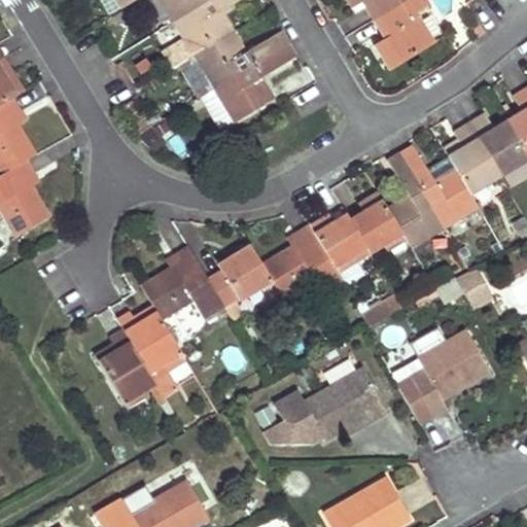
[(238,0),(208,0),(175,21),(182,33),(160,46),(170,63),(192,49),(195,55),(235,30),(222,10),(238,0)]
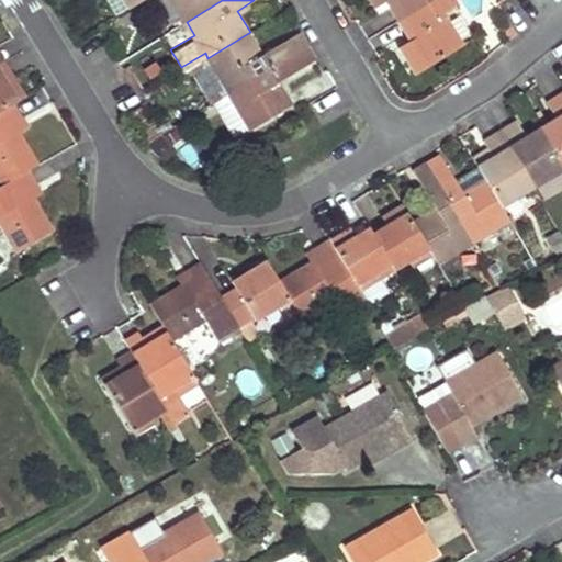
[(172,0),(187,22),(222,0),(172,0)]
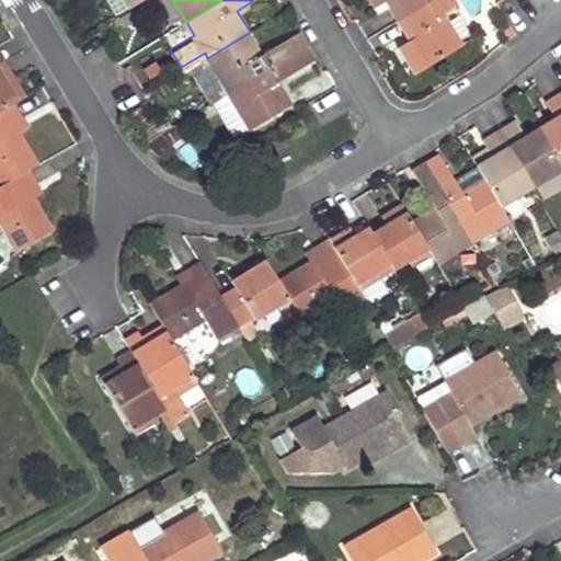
[(370,0),(375,7),(387,0),(398,21),(427,3),(425,0),(370,0)]
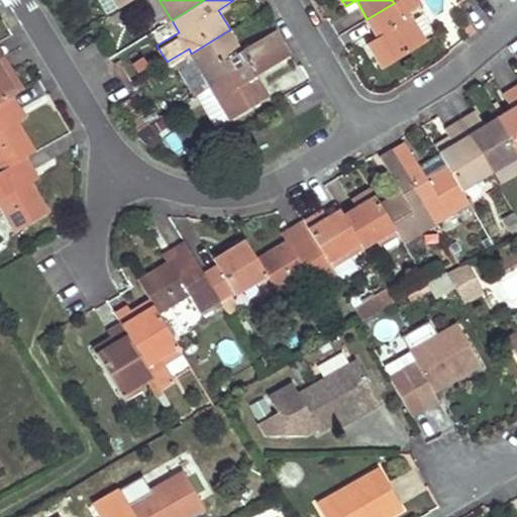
[(416,0),(399,0),(394,3),(367,19),(378,36),(369,42),(383,67),(427,41),(412,16),(410,12),(420,6),(416,0)]
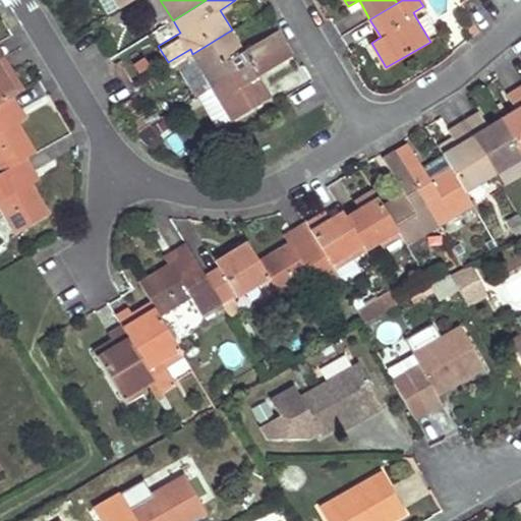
[(232,30),(192,54),(212,87),(285,41),(278,31),(244,51),(232,30)]
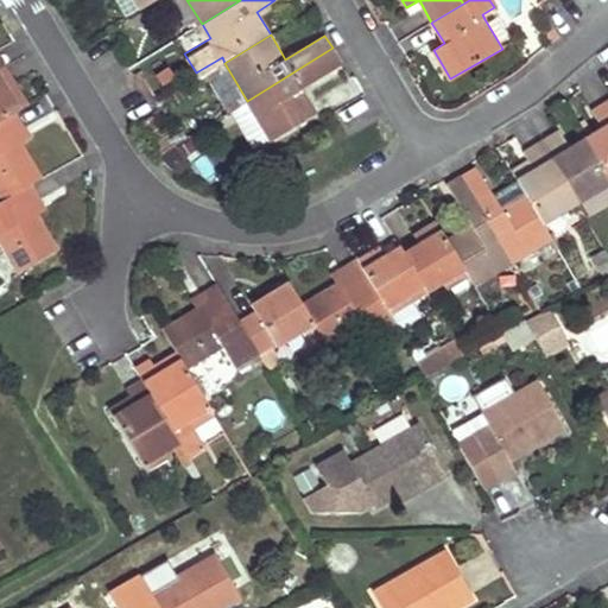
[(333,48),(247,101),(272,140),(318,113),(304,89),(343,65),(333,48)]
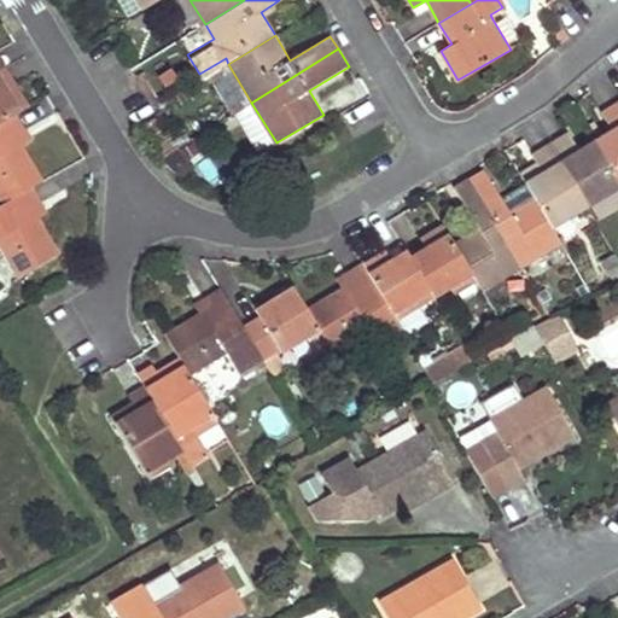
[(0,121),(17,111),(28,106),(15,82),(9,87),(0,91),(0,121)]
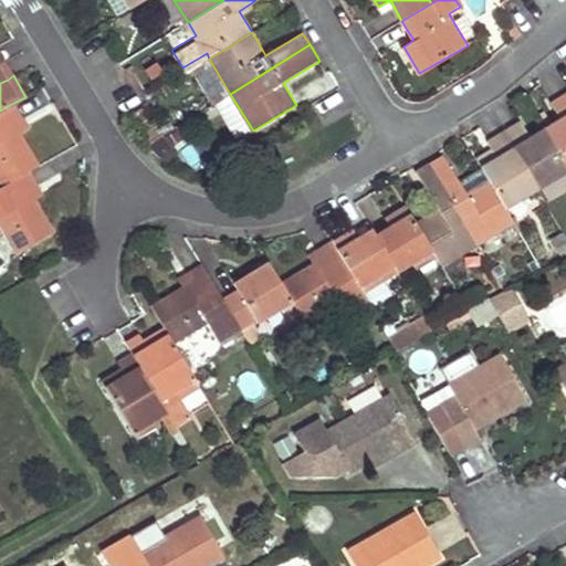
[(565,93),(553,102),(563,118),(565,124),(549,135),(565,161),(565,93)]
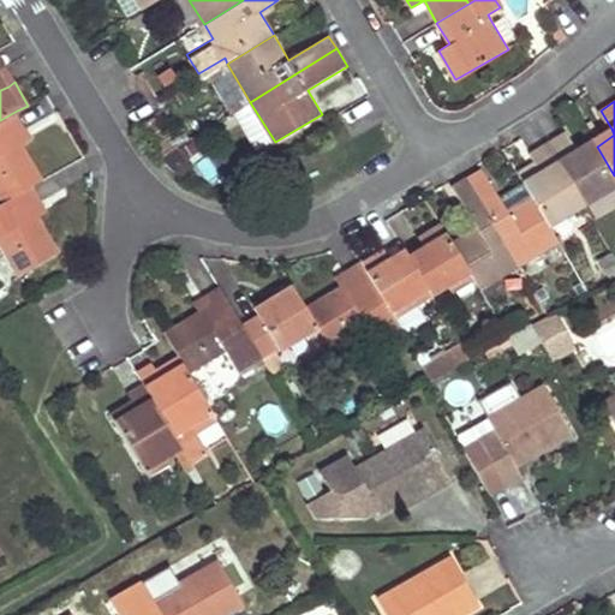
[(0,120),(0,195),(4,202),(34,185),(46,178),(25,143),(19,132),(27,127),(17,111),(0,120)]
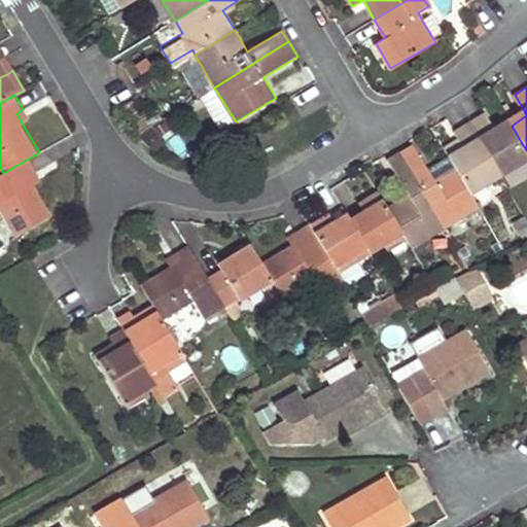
[(23,109),(16,113),(22,123),(28,117),(23,109)]
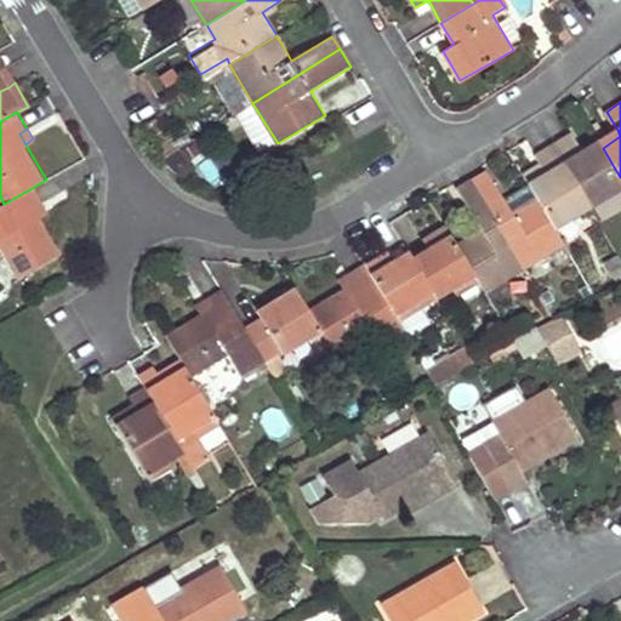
[(617,130),(599,141),(603,148),(620,136),(617,130)]
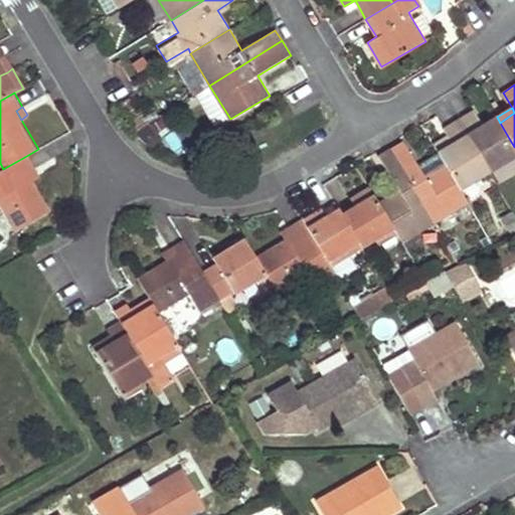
[(473,111),(459,119),(490,171),(514,155),(514,147),(500,123),(486,132),(482,126),(473,111)]
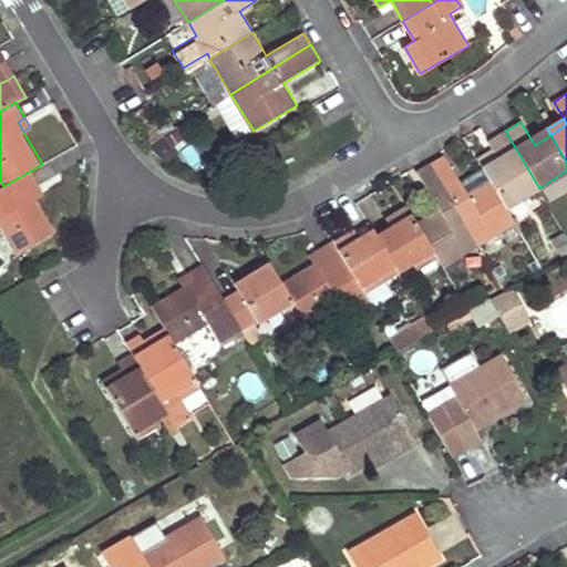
[(547,129),(531,138),(535,145),(550,135),(547,129)]
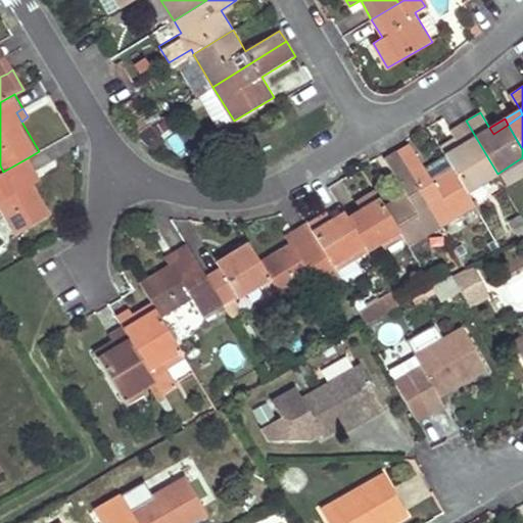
[(461,146),(446,153),(454,165),(468,191),(497,174),(466,121),(452,130),(461,146)]
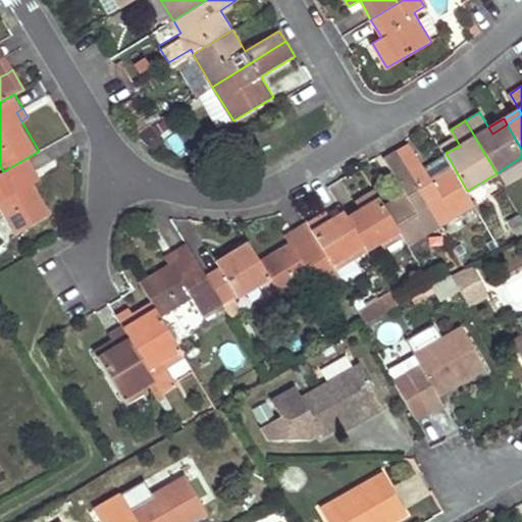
[(411,143),(397,151),(441,225),(476,205),(467,191),(453,165),(432,177),(411,143)]
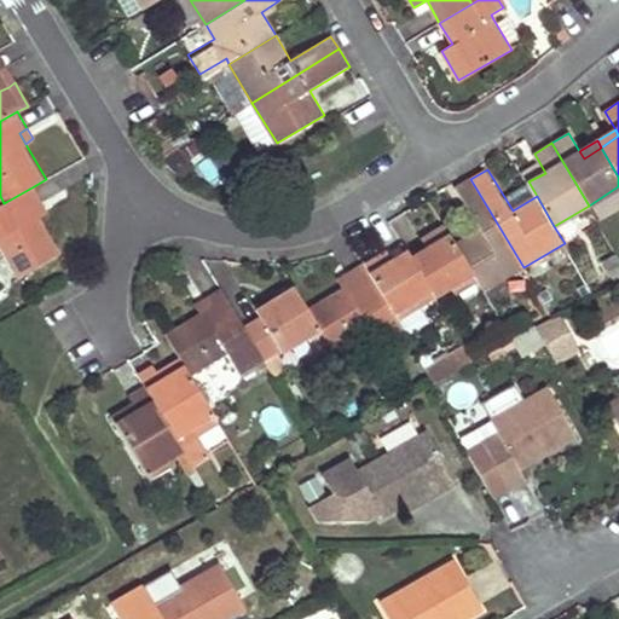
[(481,229),(456,244),(479,282),(484,290),(524,267),(470,179),(457,186),(481,229)]
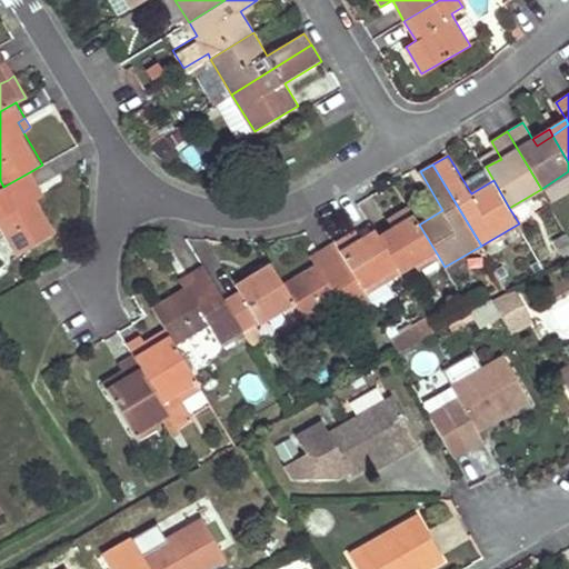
[(3,187),(0,188),(0,220),(18,253),(57,232),(38,200),(33,192),(41,187),(31,171),(3,187)]
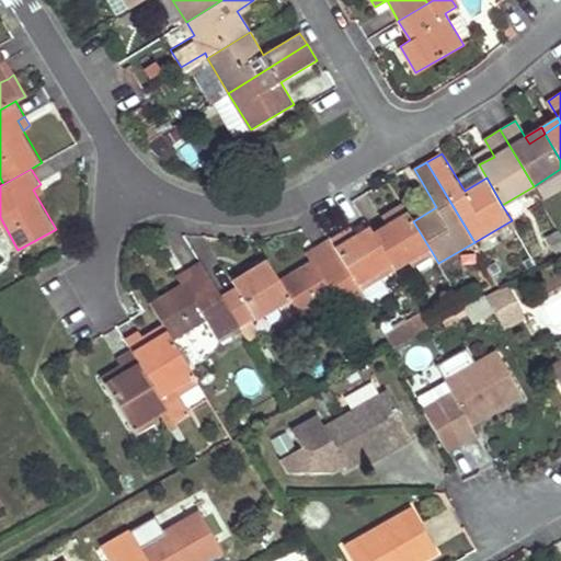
[(41,184),(33,190),(37,197),(45,192),(41,184)]
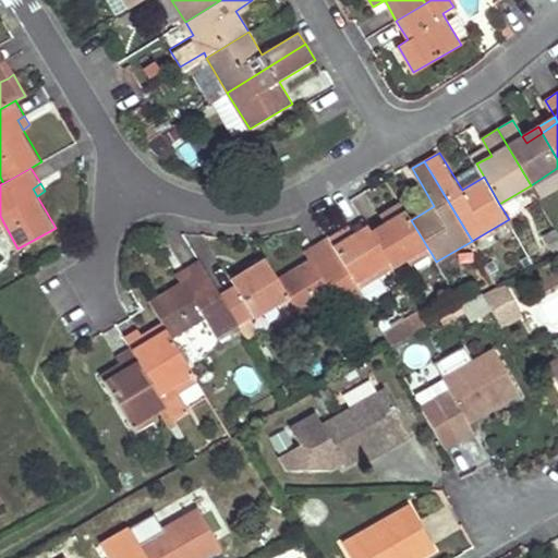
[(411,220),(401,204),(380,215),(385,222),(390,232),(377,239),(391,263),(395,268),(407,262),(411,266),(432,254),(411,220)]
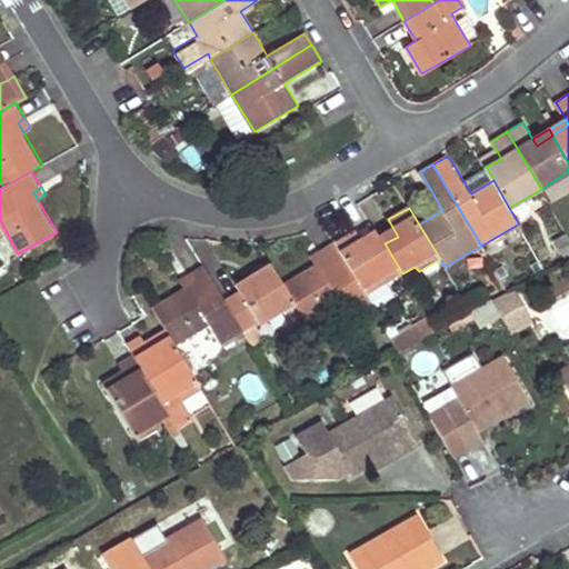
[(392,227),(379,235),(382,240),(385,243),(398,237),(392,227)]
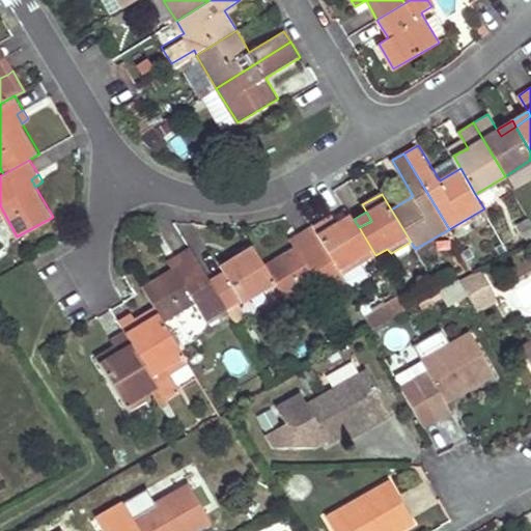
[(332,215),(312,226),(341,275),(361,263),(359,256),(372,250),(359,227),(357,224),(342,233),(336,223),(332,215)]
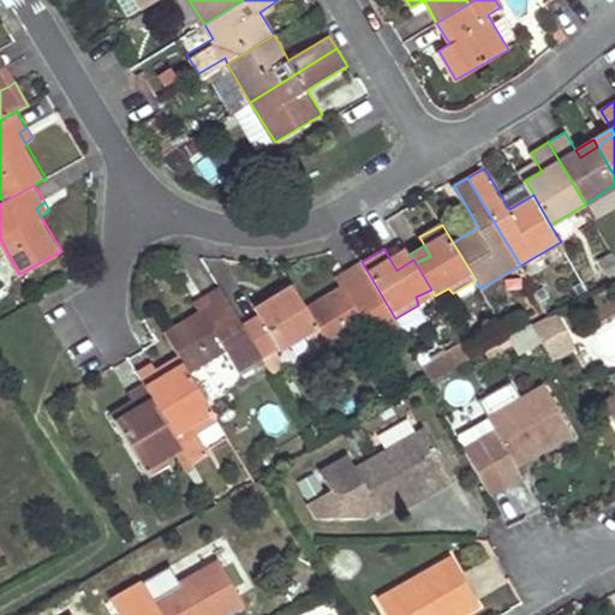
[(407,249),(389,258),(396,270),(413,260),(410,254),(407,249)]
